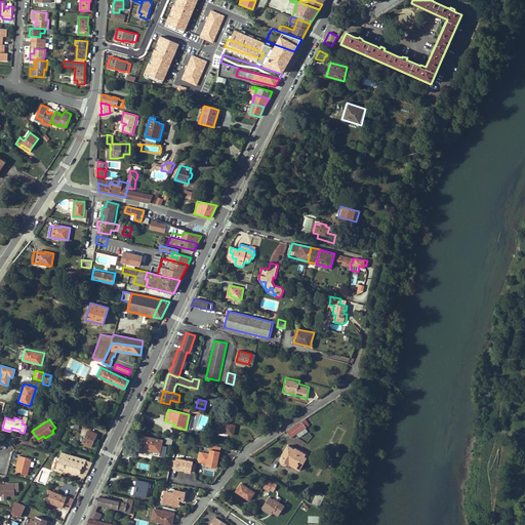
[(216,421),(214,431),(218,431),(230,434),(234,435),(236,426),(216,421)]
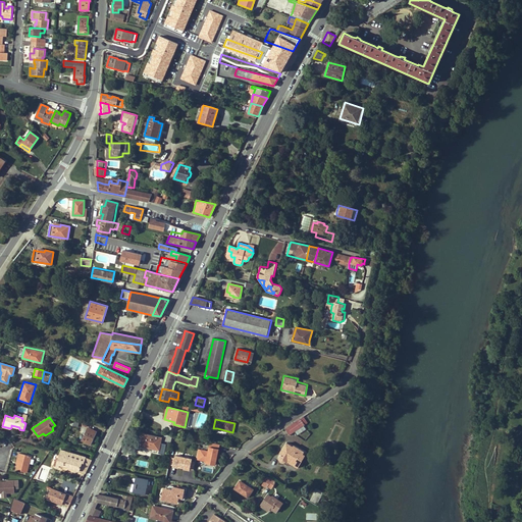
[(290,435),(305,425),(301,419),(285,429),(290,435)]
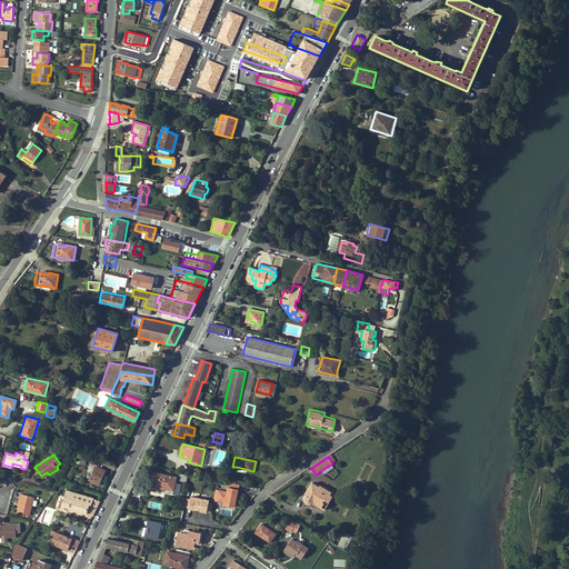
[(105,470),(96,466),(89,480),(98,485),(105,470)]
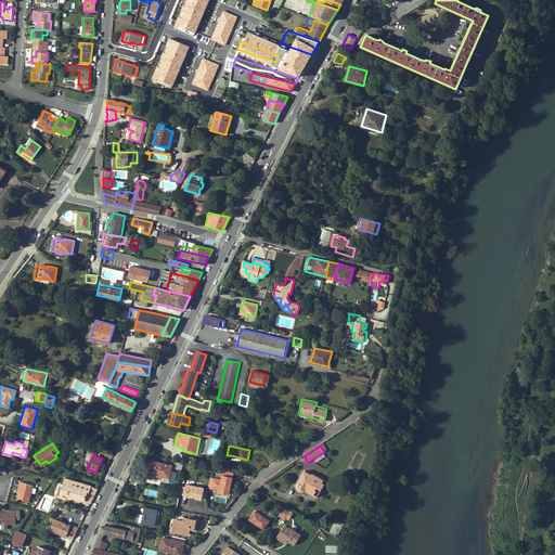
[(169,478),(172,465),(154,462),(151,475),(169,478)]
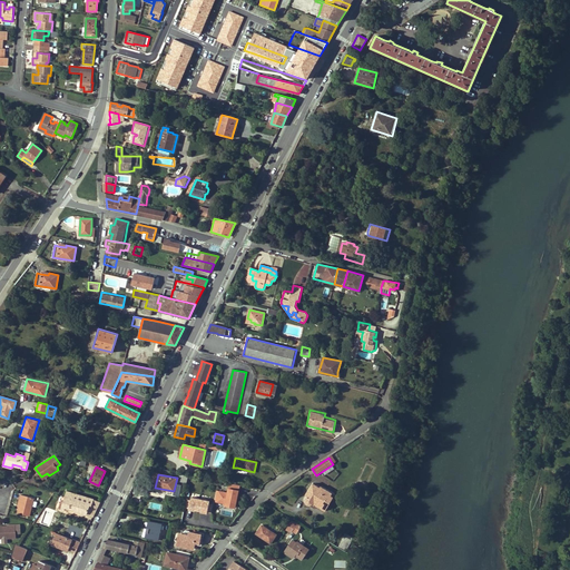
[(228,482),(227,491),(216,489),(214,502),(236,505),(239,484),(228,482)]
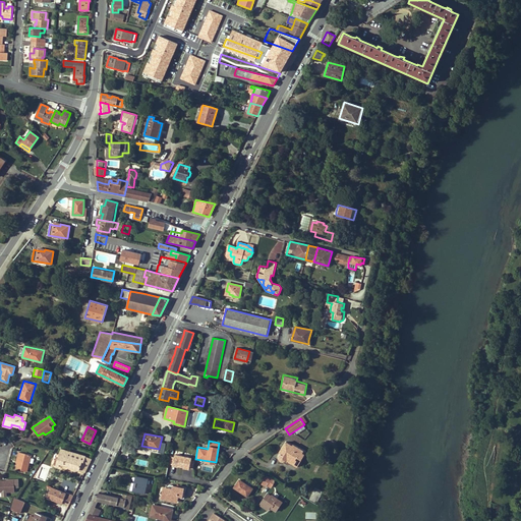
[(286,460),(287,458),(298,464),(305,452),(293,445),(292,447),(286,443),(279,454),(281,454),(280,457),(279,458),(279,459),(280,460),(281,461),(282,461),(283,462),(284,461),(285,461),(286,460)]
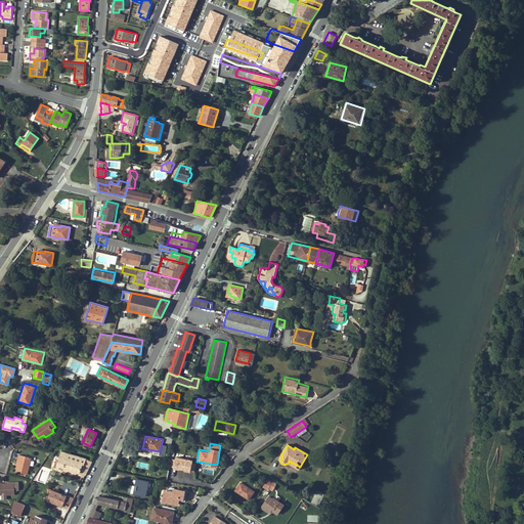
[(85,476),(92,462),(86,459),(61,451),(58,462),(56,461),(53,468),(59,469),(60,467),(79,472),(79,474),(85,476)]
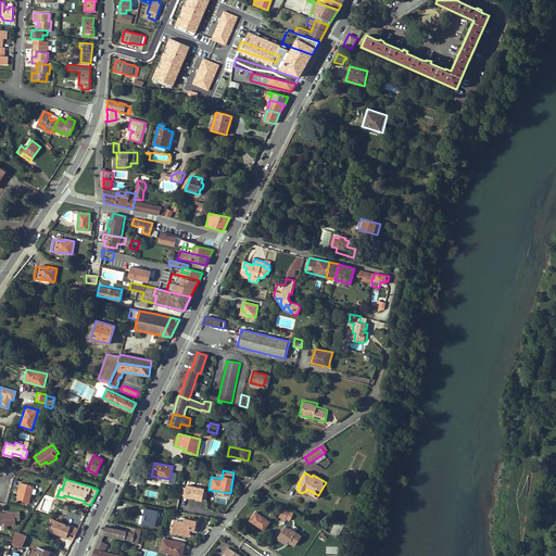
[(19,488),(20,488),(19,495),(17,501),(26,503),(28,504),(33,485),(20,482),(19,488)]
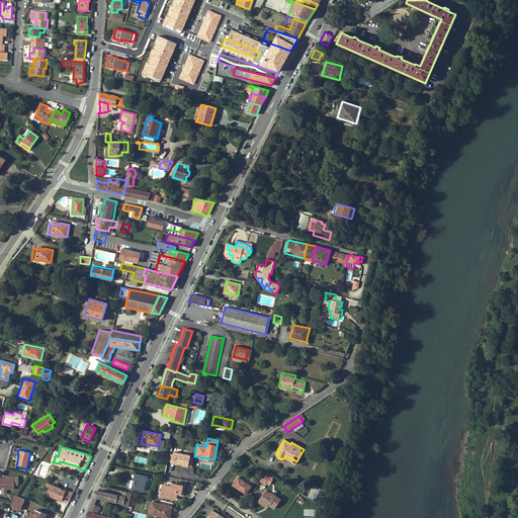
[(296,461),(285,455),(284,457),(295,463),(296,461)]
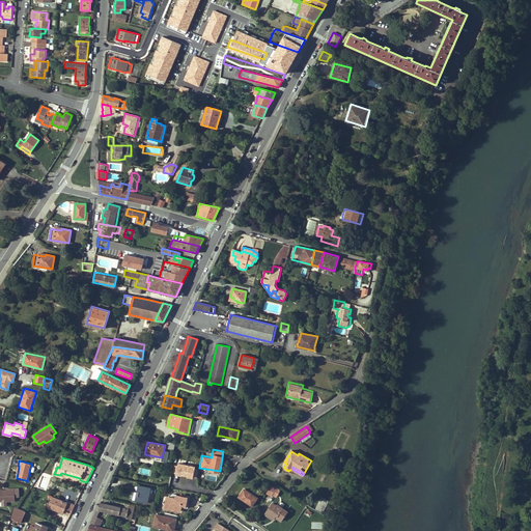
[(136,484),(133,500),(137,501),(147,503),(151,487),(136,484)]
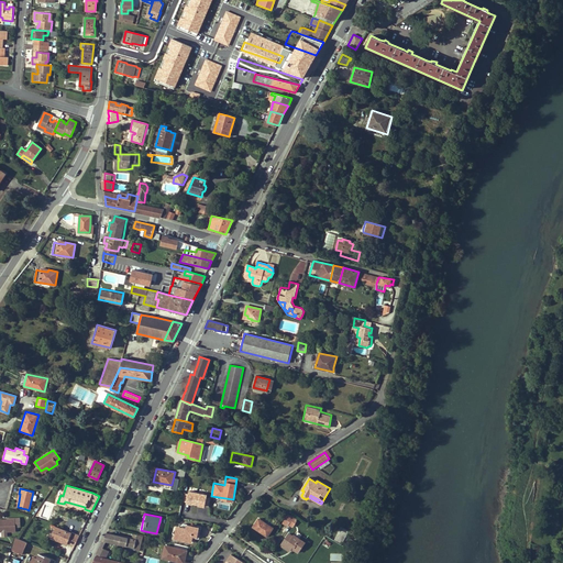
[(296,518),(290,514),(284,522),(290,527),(290,525),(296,518)]
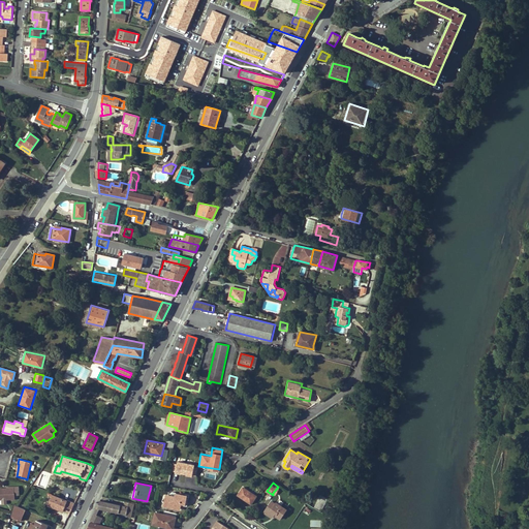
[(282,489),(278,487),(273,493),(277,496),(282,489)]
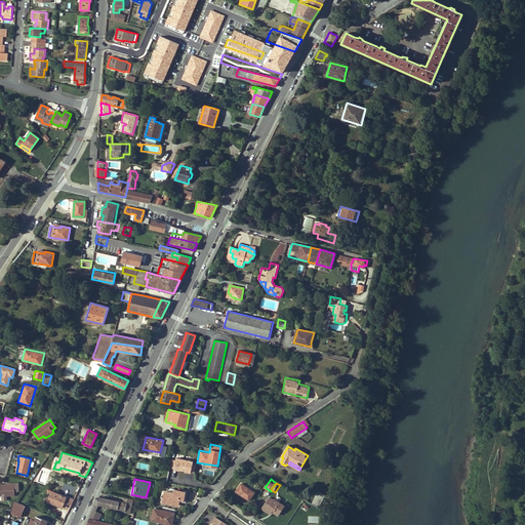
[(0,495),(14,495),(14,484),(0,484),(0,495)]
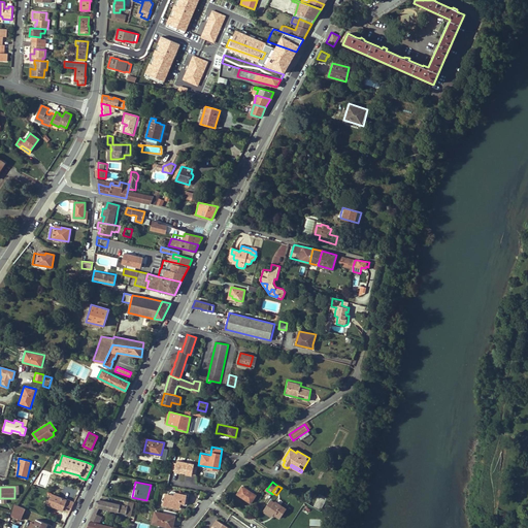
[(251,504),(256,495),(242,487),(238,494),(245,499),(245,500),(251,504)]
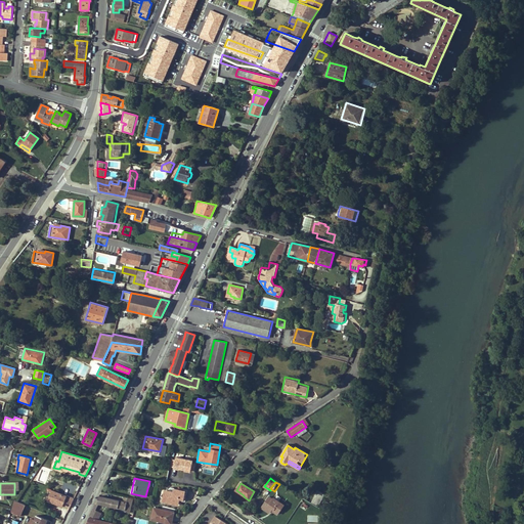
[(165,491),(162,501),(178,505),(179,498),(183,498),(184,491),(174,489),(170,488),(169,492),(165,491)]
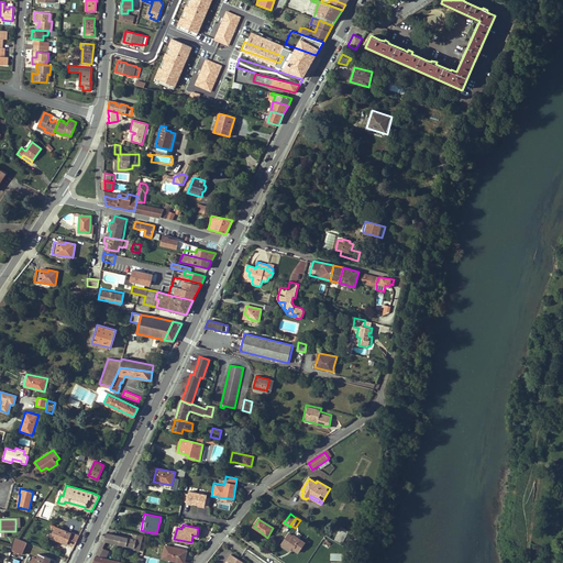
[(70,537),(72,533),(56,527),(51,538),(67,544),(67,543),(70,537)]
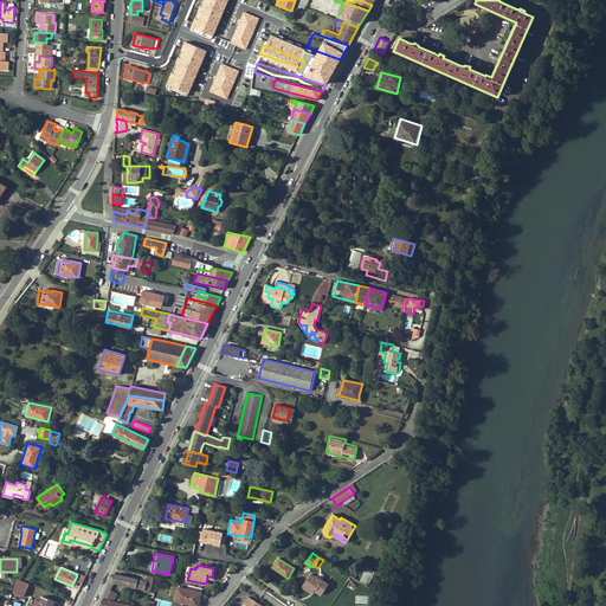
[(361,581),(368,585),(372,579),(366,575),(368,573),(366,572),(361,581)]
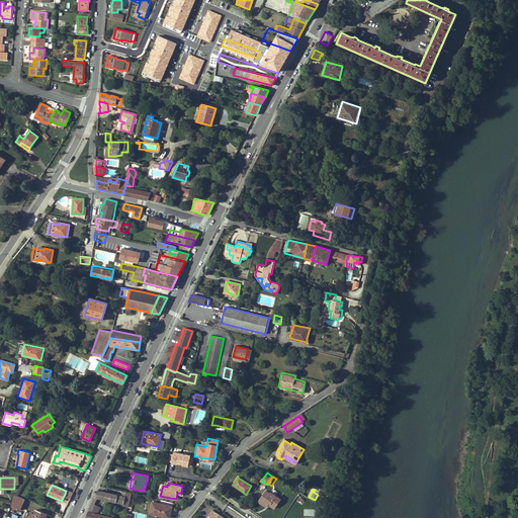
[(270,493),(270,494),(266,491),(258,502),(266,507),(268,505),(269,503),(275,507),(280,499),(270,493)]
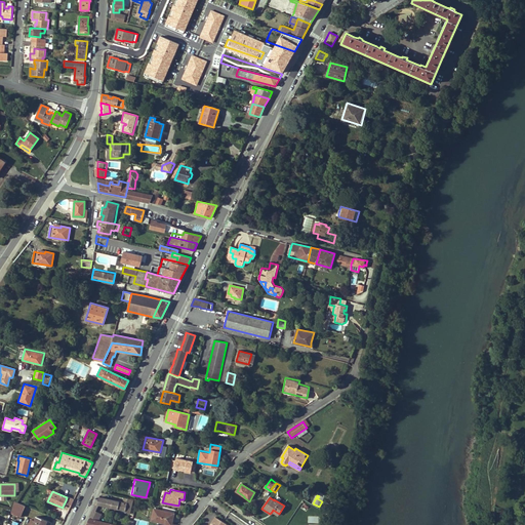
[(104,506),(129,512),(131,505),(120,502),(120,501),(115,499),(115,500),(106,498),(104,506)]
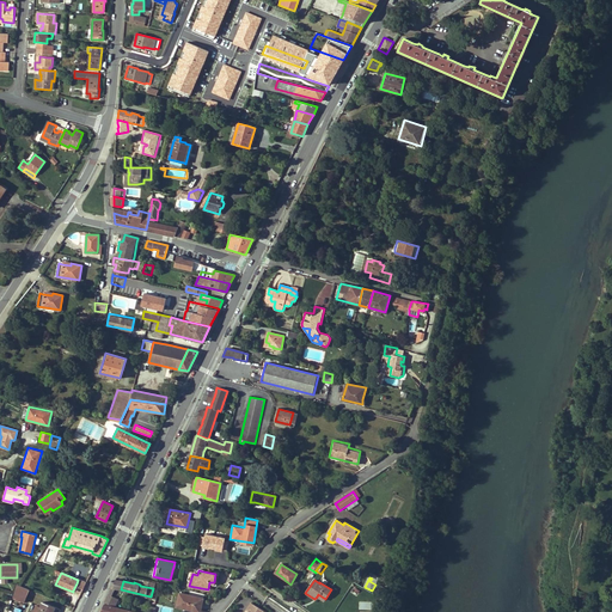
[(77,583),(73,591),(81,594),(85,587),(77,583)]
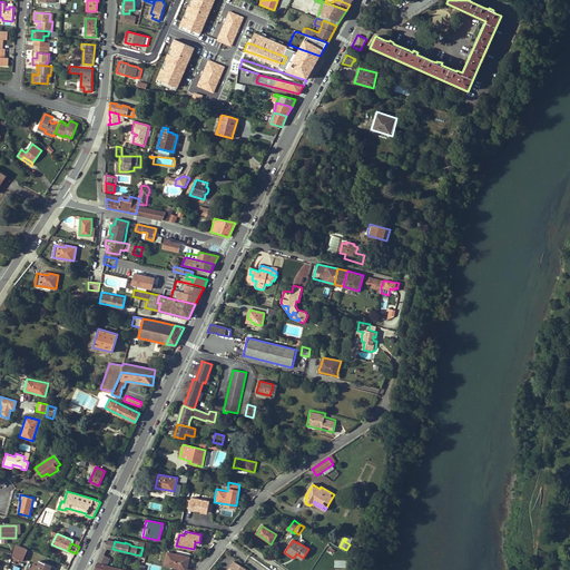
[(16,544),(13,550),(25,554),(27,549),(19,546),(16,544)]
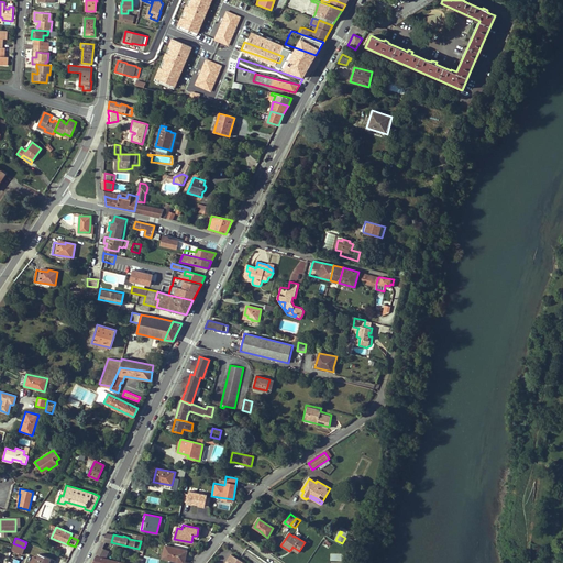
[(108,541),(103,540),(100,548),(106,549),(110,550),(105,547),(108,541)]
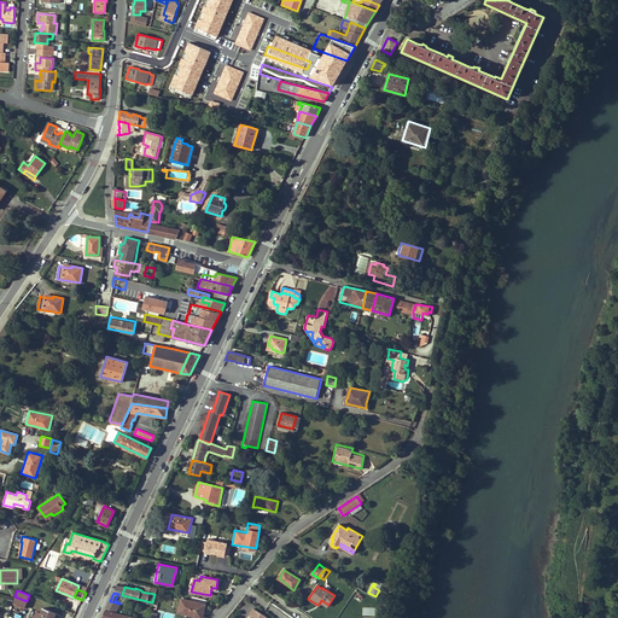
[(23,608),(27,601),(15,596),(15,600),(13,605),(23,608)]
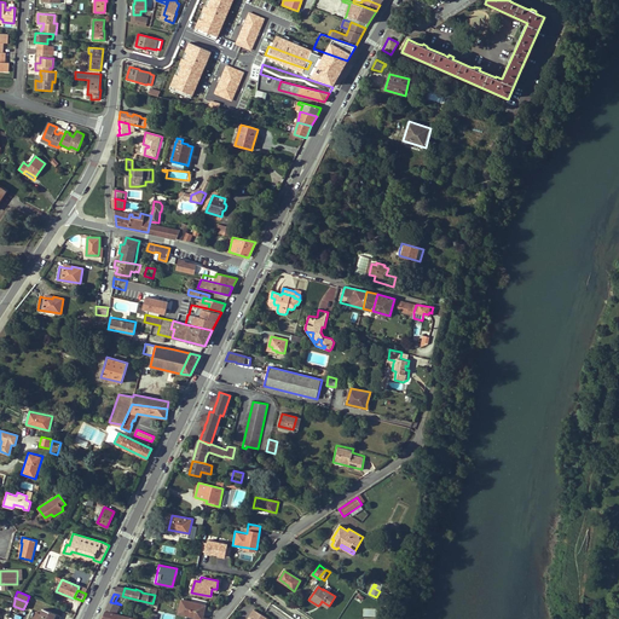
[(206,606),(181,600),(179,613),(190,615),(190,614),(202,617),(206,606)]
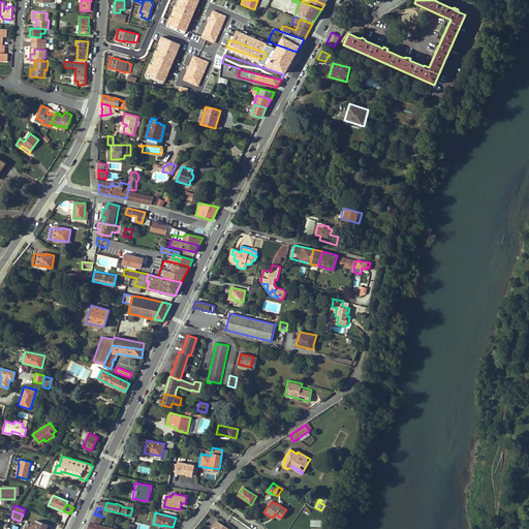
[(94,515),(90,522),(96,523),(99,516),(94,515)]
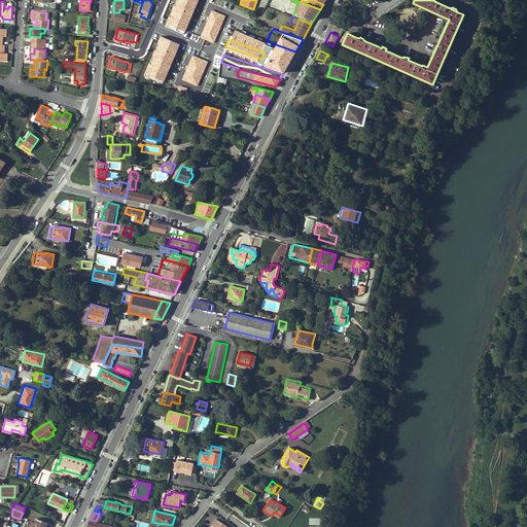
[(33,526),(49,526),(51,524),(37,518),(35,523),(33,526)]
